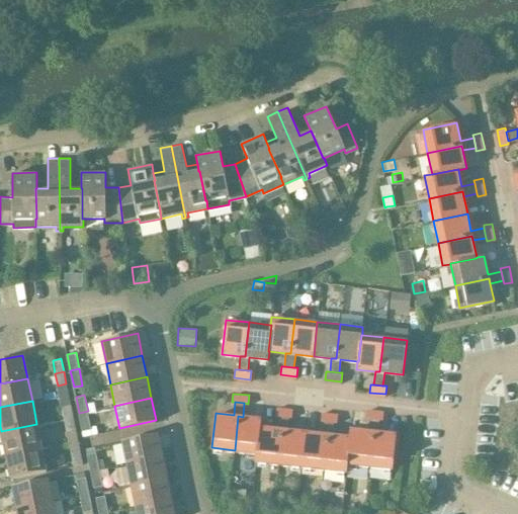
[(64,418),(73,417),(70,404),(62,406),(64,418)]
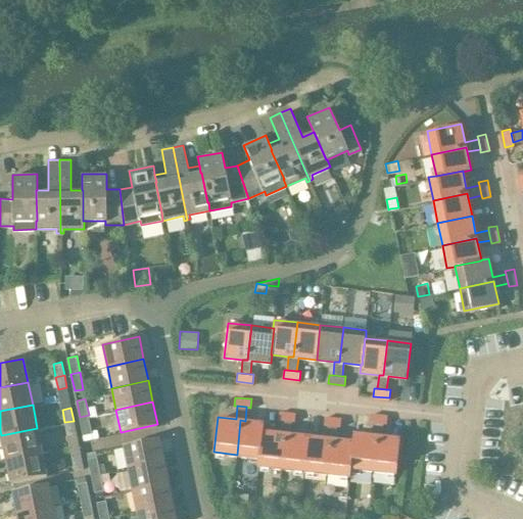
[(279,419),(282,419),(291,420),(294,421),(295,412),(279,411),(279,419)]
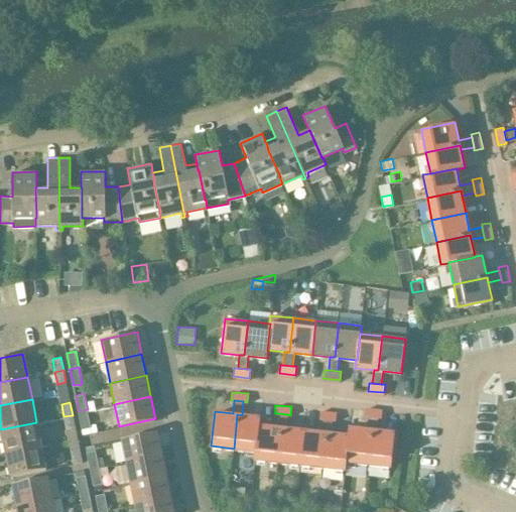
[(365,415),(368,415),(378,416),(381,417),(382,408),(366,407),(365,415)]
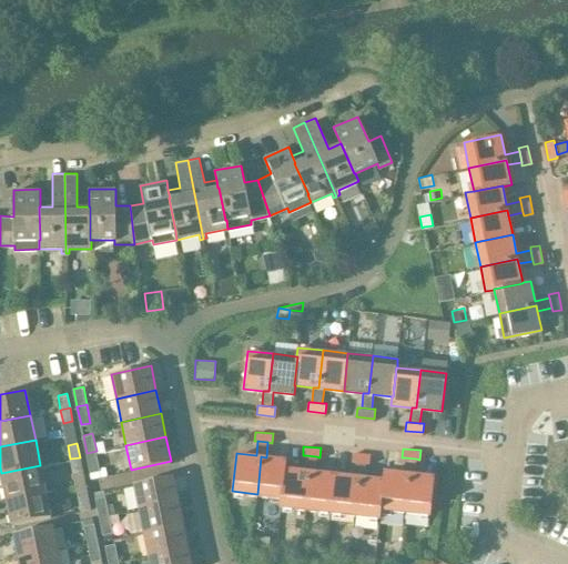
[(97,451),(87,453),(90,472),(100,470),(97,451)]
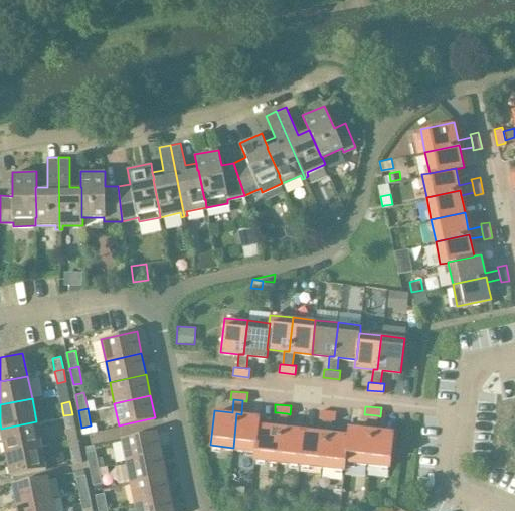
[(319,417),(322,417),(332,418),(335,419),(336,410),(320,408),(319,417)]
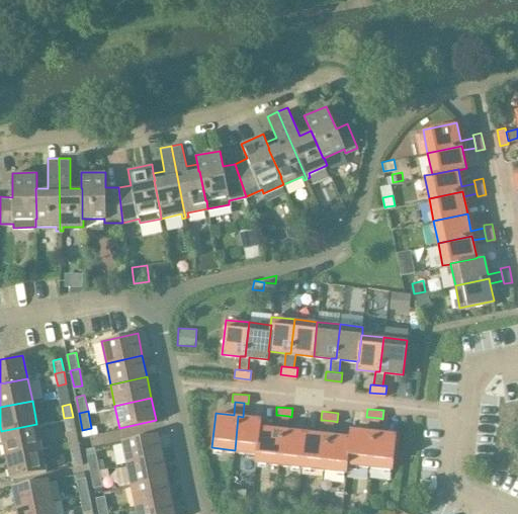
[(279,415),(277,428),(260,426),(257,452),(256,452),(255,460),(278,463),(282,429),(287,429),(288,416),(279,415)]
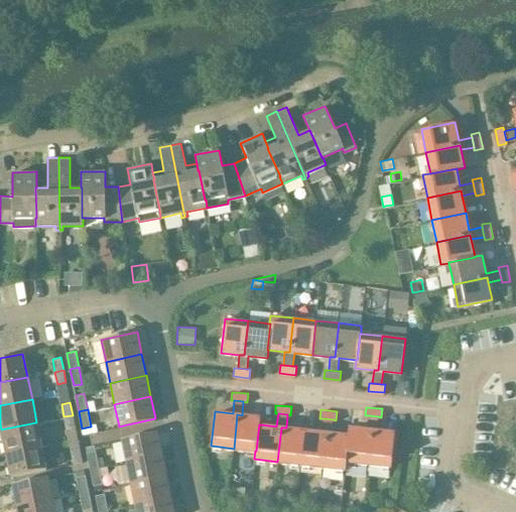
[(260,417),(242,415),(237,414),(234,449),(255,451),(256,451),(259,424),(260,417)]
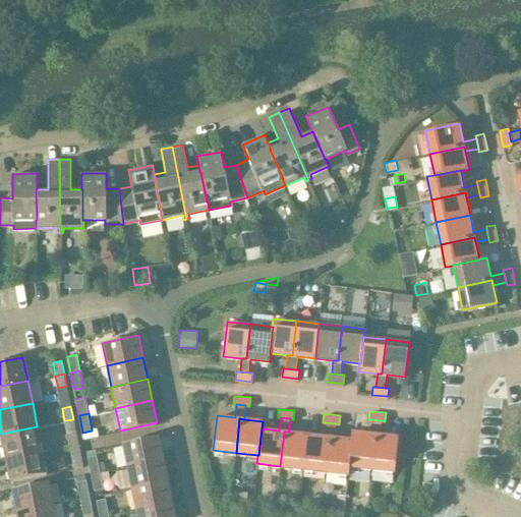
[(76,432),(73,419),(64,420),(67,434),(76,432)]
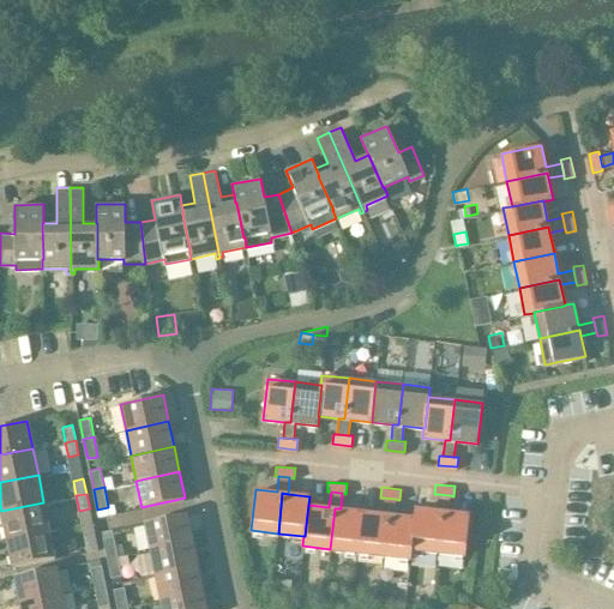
[(411,548),(438,552),(443,511),(447,512),(450,495),(438,494),(437,510),(415,507),(414,517),(415,517),(411,548)]
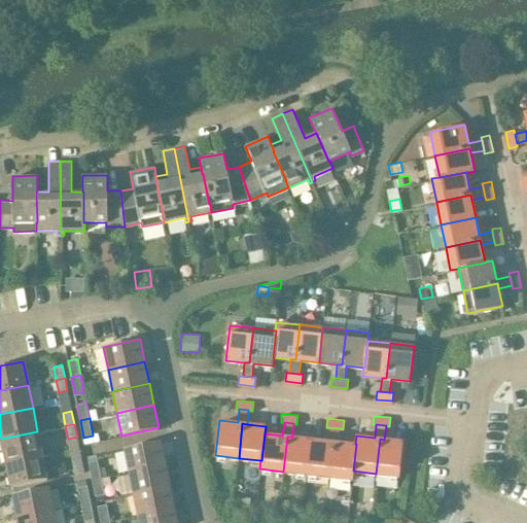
[(329,427),(328,441),(310,439),(306,474),(329,477),(332,442),(338,442),(340,428),(329,427)]
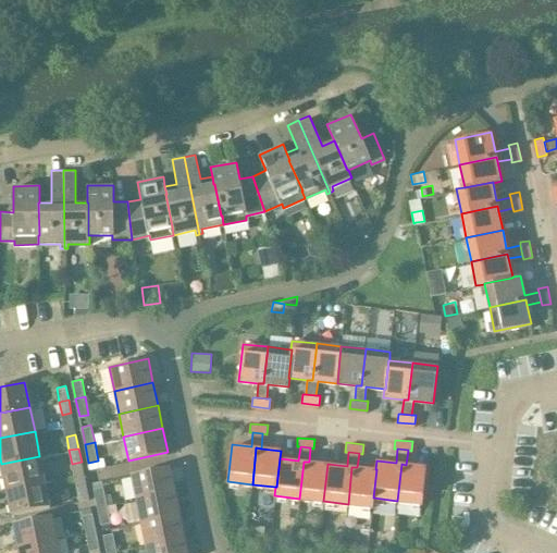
[(39,456),(1,464),(5,488),(45,480),(39,456)]
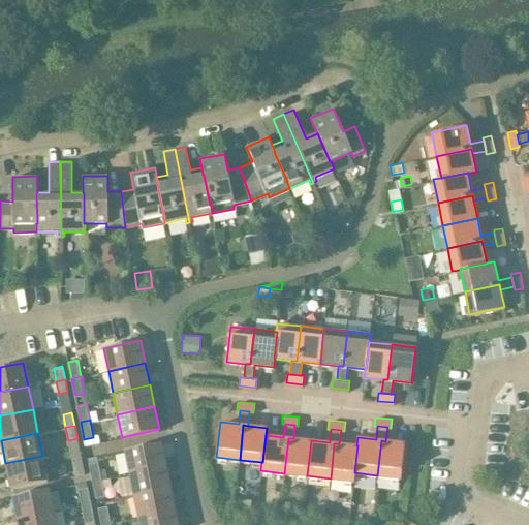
[(78,438),(68,440),(70,451),(80,449),(79,446),(78,438)]
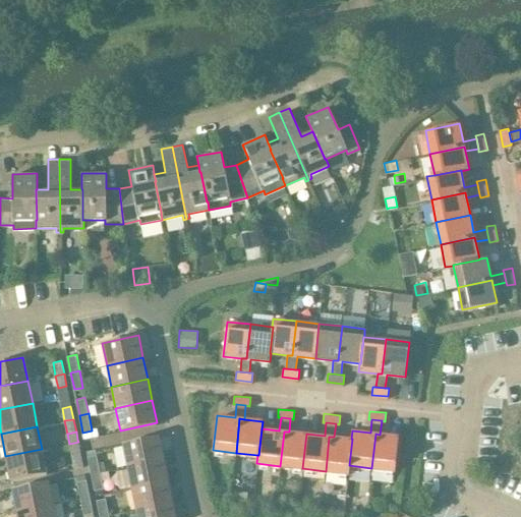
[(302,468),(306,434),(289,432),(284,432),(280,466),(302,468)]
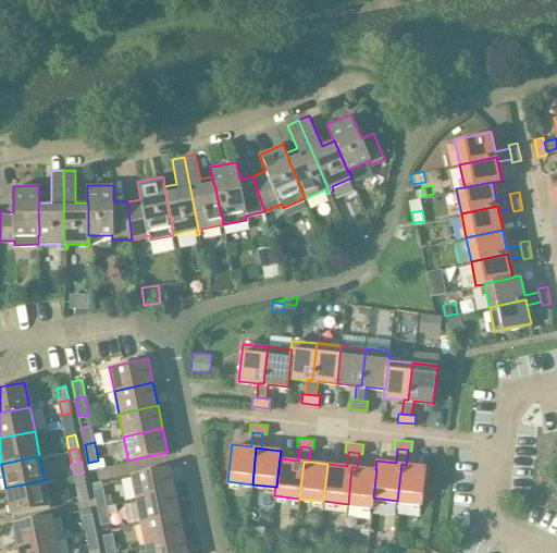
[(401,464),(397,501),(422,503),(425,466),(406,465),(401,464)]
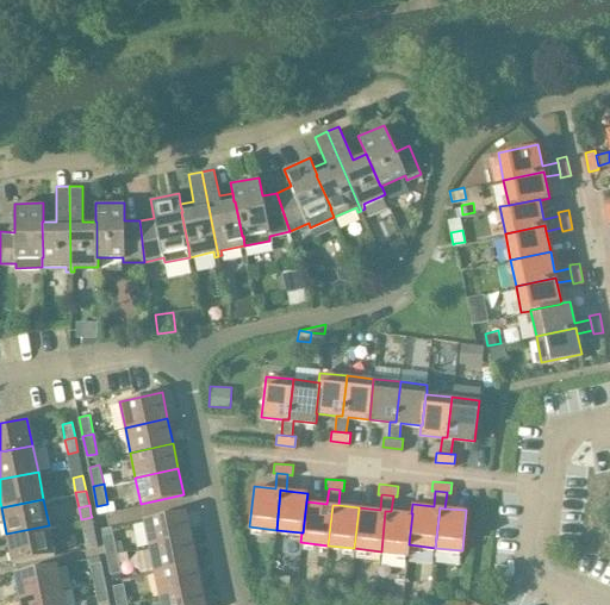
[(149,544),(192,535),(186,509),(143,518),(149,544)]
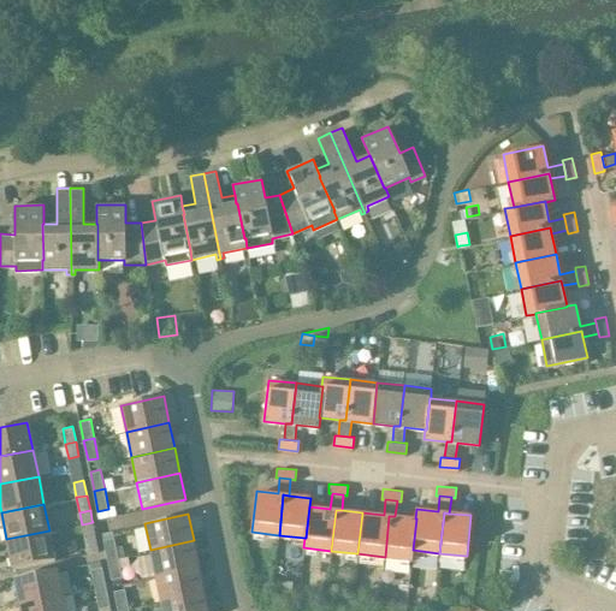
[(385,557),(413,559),(413,550),(416,518),(415,518),(395,516),(389,516),(385,557)]
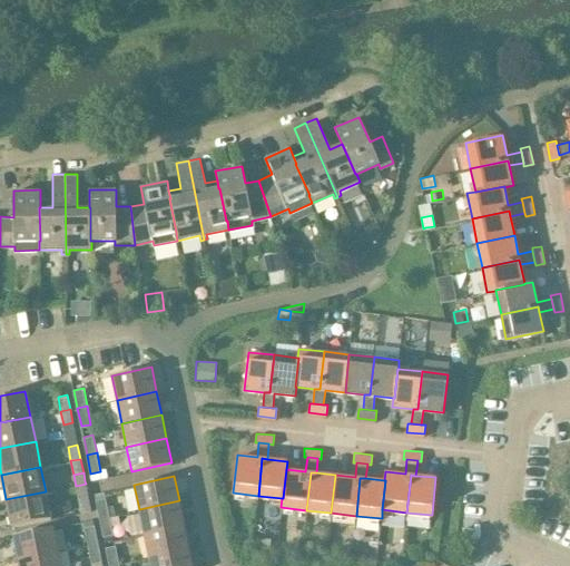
[(51,517),(46,491),(6,499),(11,525),(51,517)]
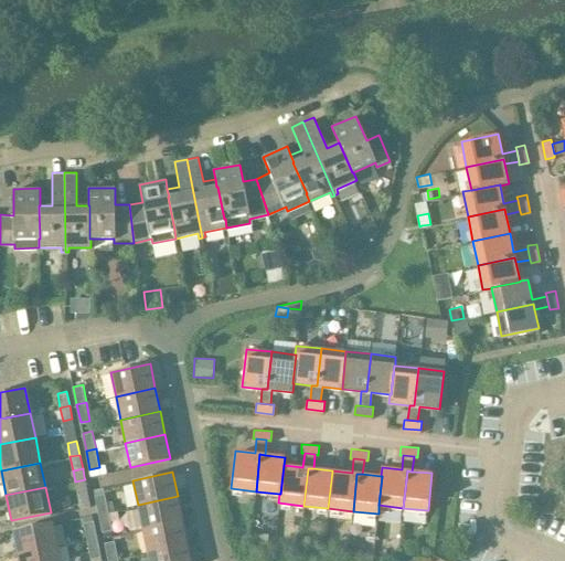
[(91,505),(87,491),(77,493),(81,507),(91,505)]
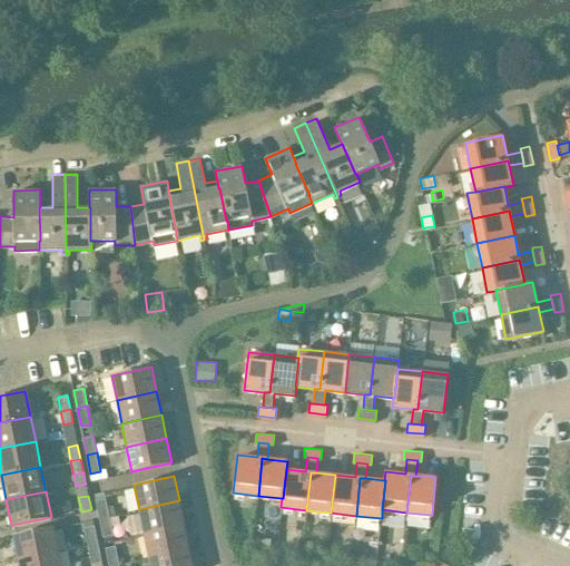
[(96,499),(99,517),(109,515),(106,497),(96,499)]
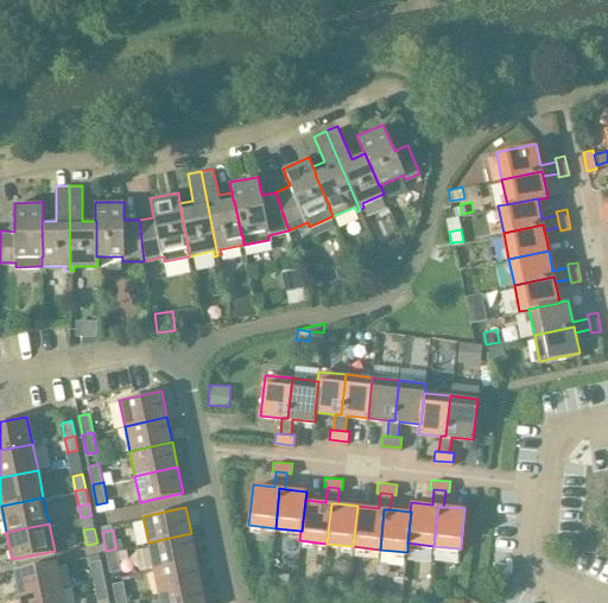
[(196,559),(191,533),(149,543),(153,567),(196,559)]
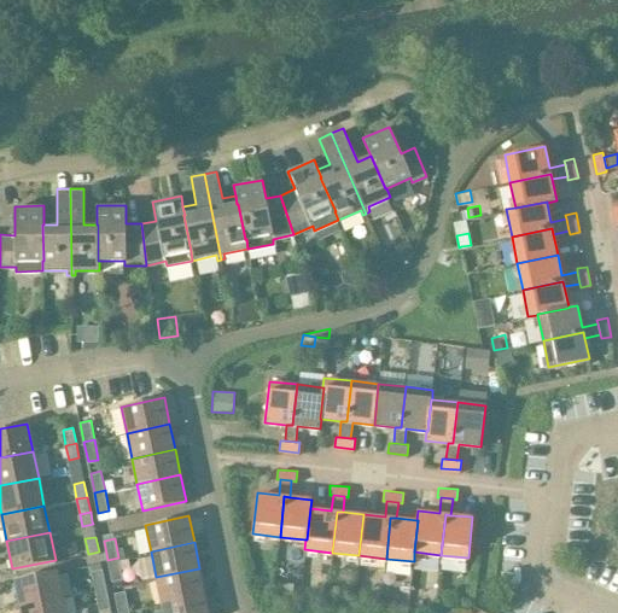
[(118,558),(108,560),(112,581),(122,578),(118,558)]
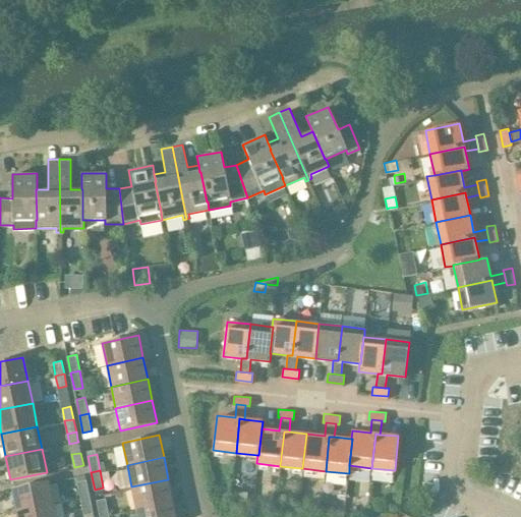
[(80,497),(90,496),(85,479),(77,480),(80,497)]
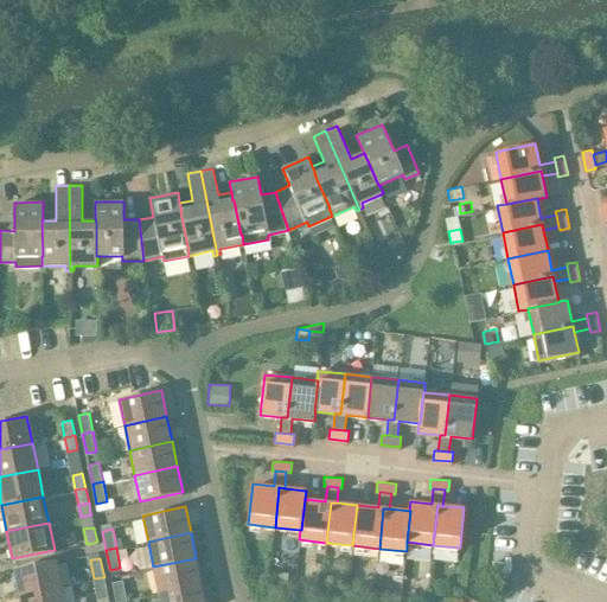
[(200,583),(196,558),(153,567),(159,591),(200,583)]
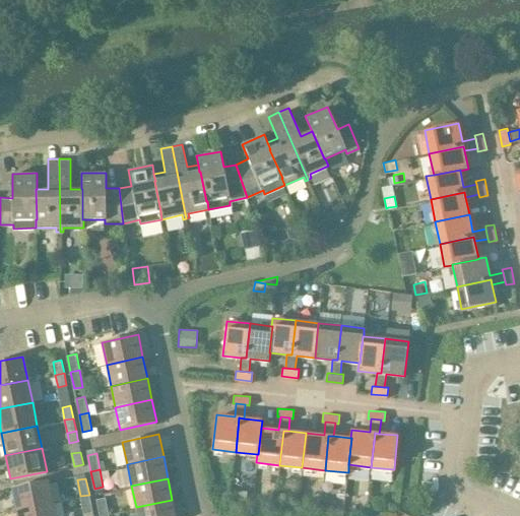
[(16,509),(53,502),(48,479),(12,487),(16,509)]
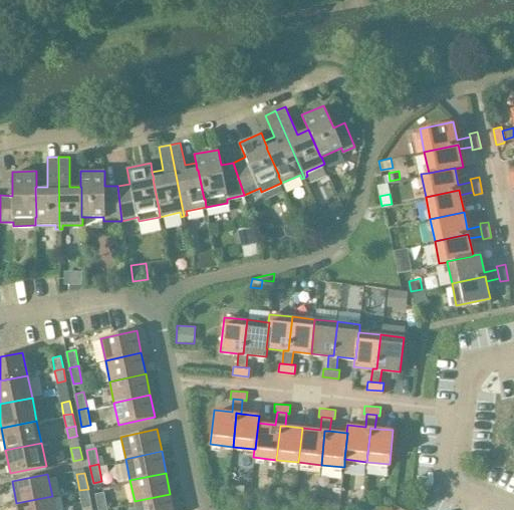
[(91,505),(88,489),(79,490),(83,507),(91,505)]
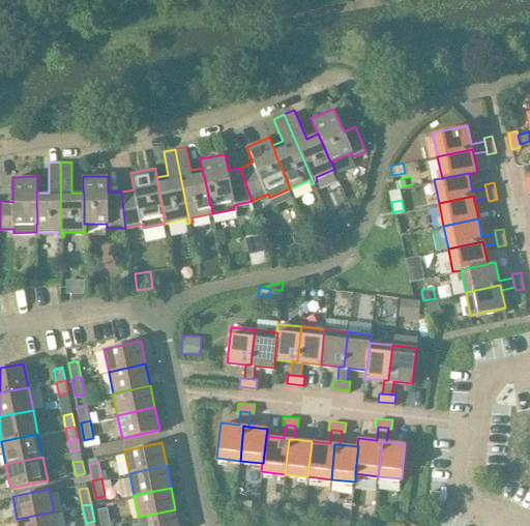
[(98,507),(101,524),(111,523),(107,506),(98,507)]
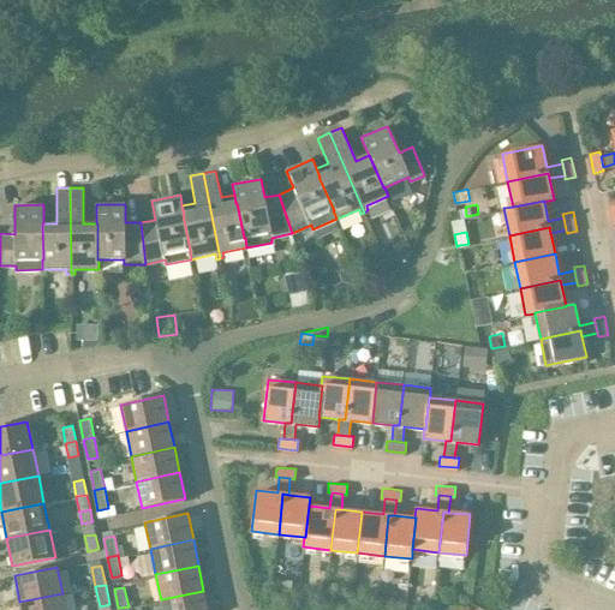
[(381,588),(380,598),(388,599),(395,599),(396,591),(381,588)]
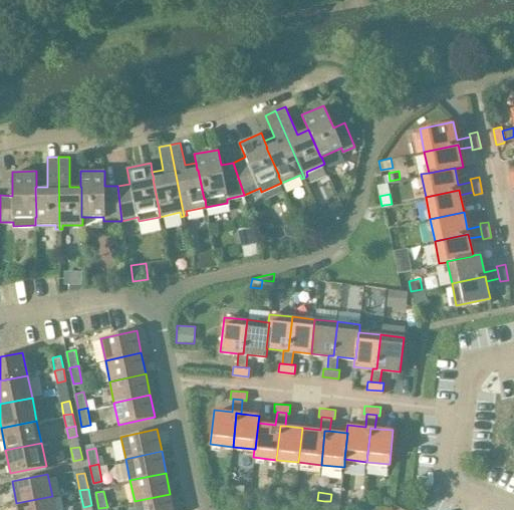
[(173,509),(170,494),(135,501),(136,509),(173,509)]
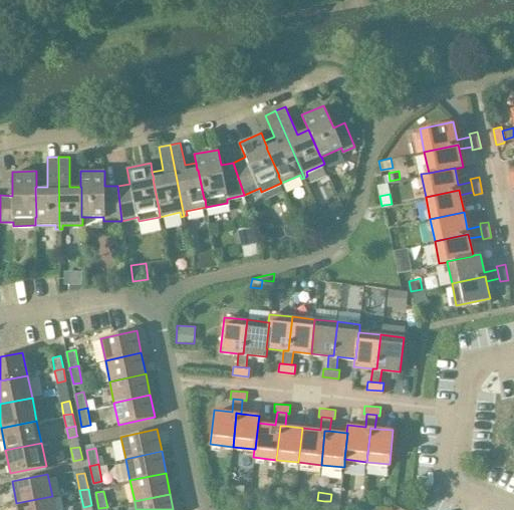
[(54,509),(52,496),(16,503),(17,509),(54,509)]
